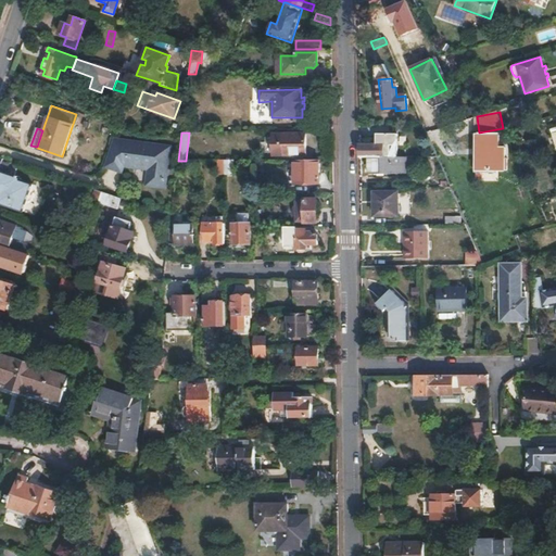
[(476,173),(507,174),(508,147),(503,147),(503,134),(477,133),(476,173)]
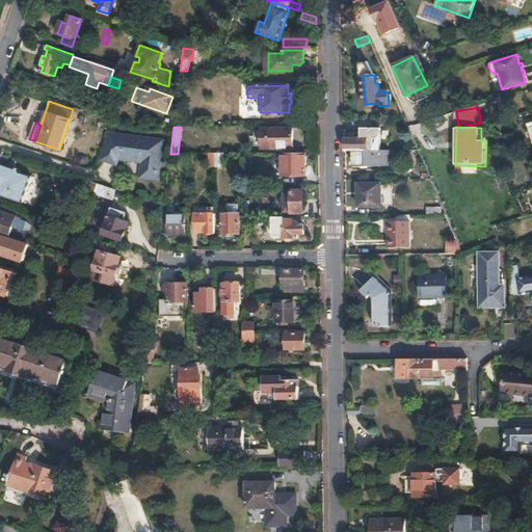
[(291,148),(291,128),(269,128),(269,148),(291,148)]
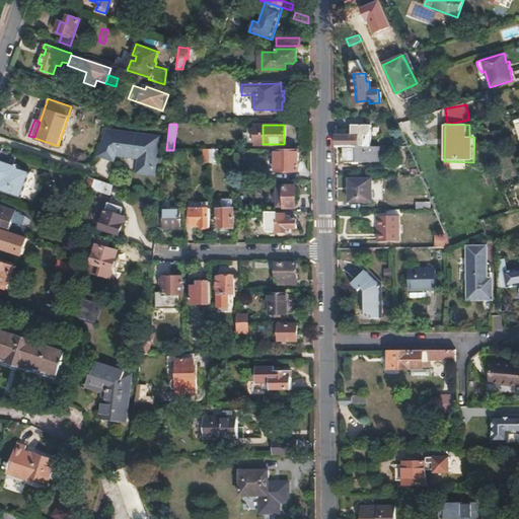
[(352,136),(337,136),(337,147),(345,147),(370,146),(369,125),(351,126),(352,136)]
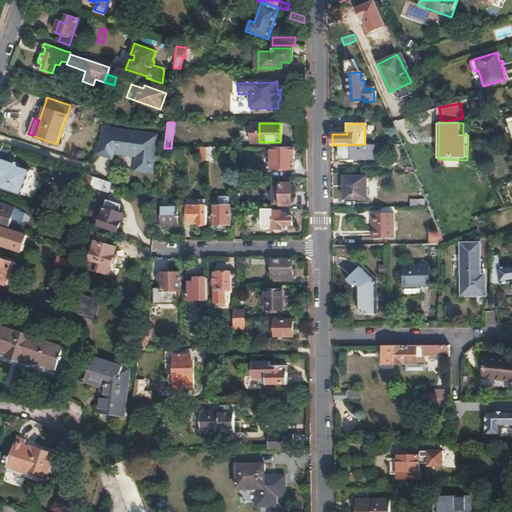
[(150,171),(154,135),(105,129),(97,153),(110,157),(112,152),(132,154),(133,153),(137,153),(135,169),(150,171)]
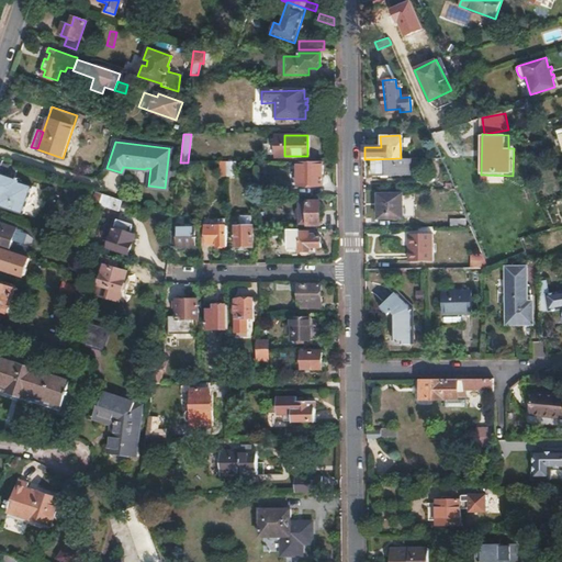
[(411,175),(411,158),(401,158),(373,159),(373,176),(411,175)]
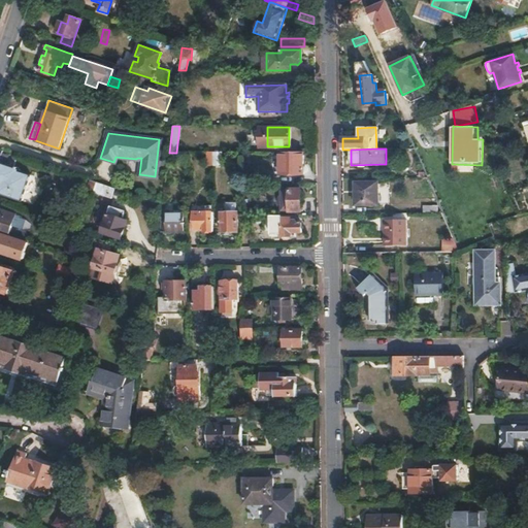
[(303,174),(303,152),(278,152),(278,175),(303,174)]
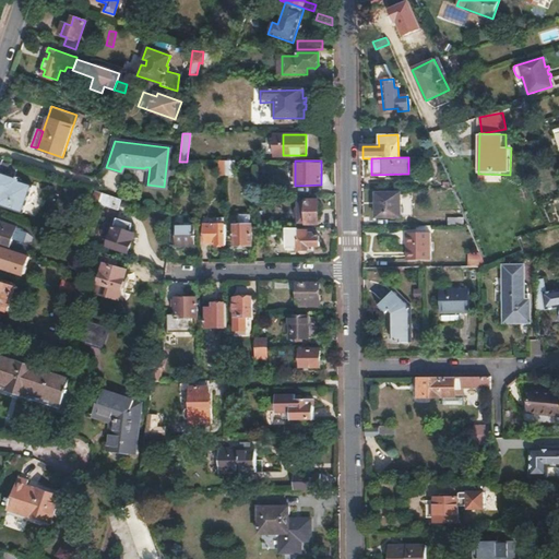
[(23,180),(4,175),(0,189),(10,193),(8,200),(26,206),(33,187),(22,183),(23,180)]
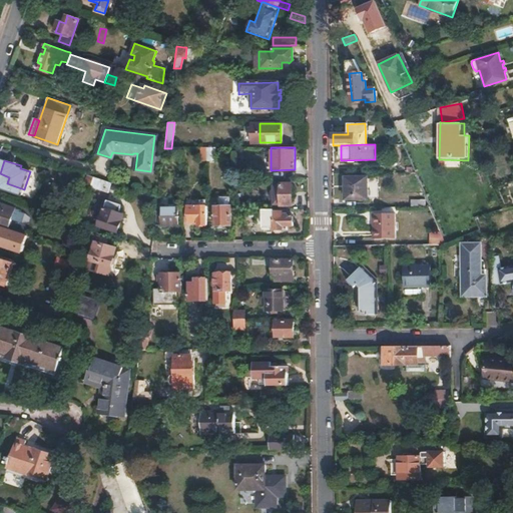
[(92,186),(95,177),(89,175),(87,184),(92,186)]
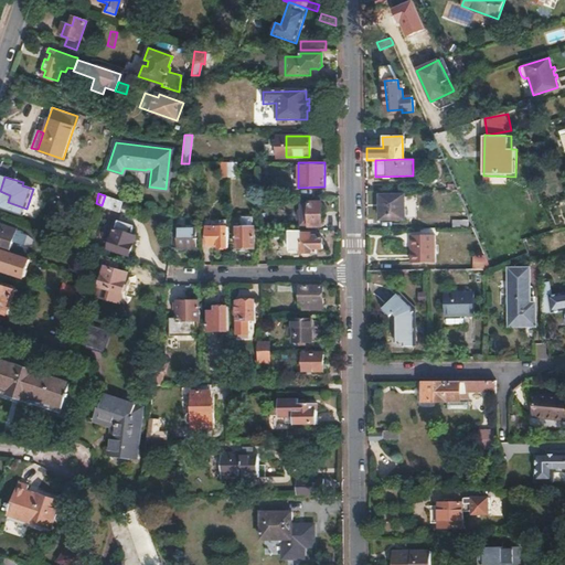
[(120,212),(124,202),(105,195),(102,205),(120,212)]
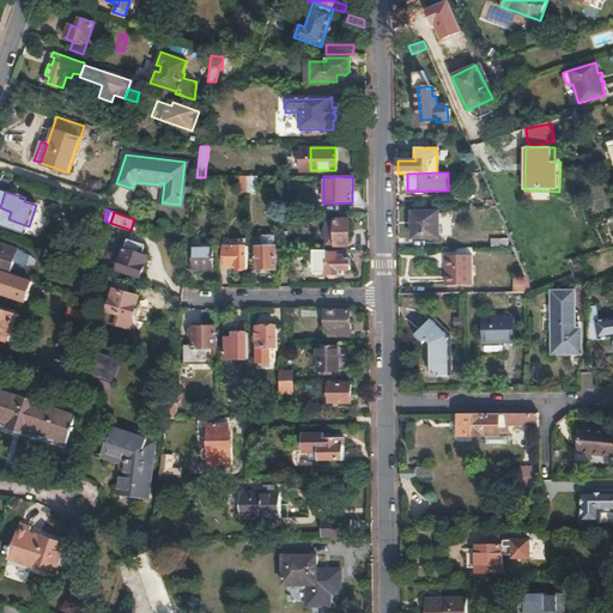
[(438,212),(413,213),(414,237),(439,237),(438,212)]
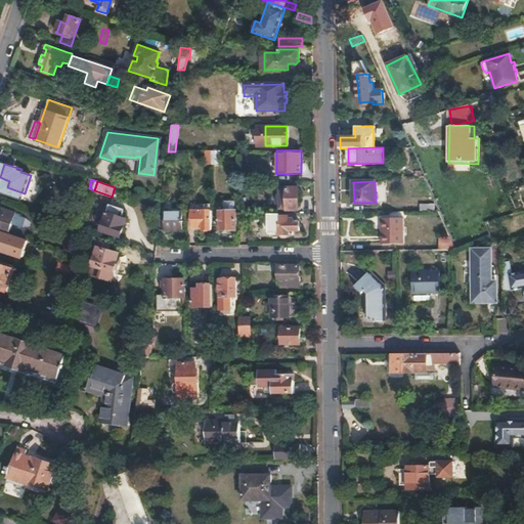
[(298,188),(277,188),(277,192),(277,203),(277,208),(298,207),(298,188)]
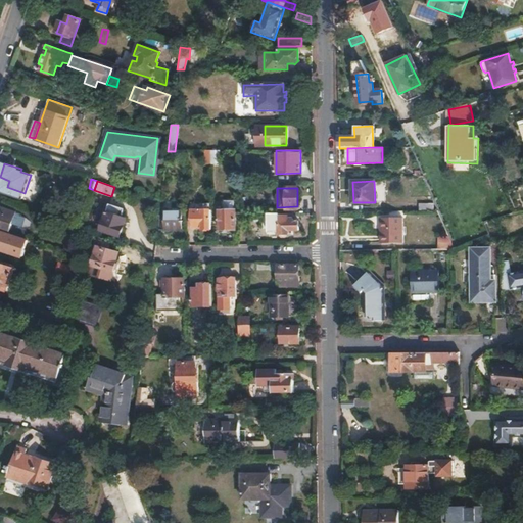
[(219,201),(219,210),(229,210),(229,201),(219,201)]
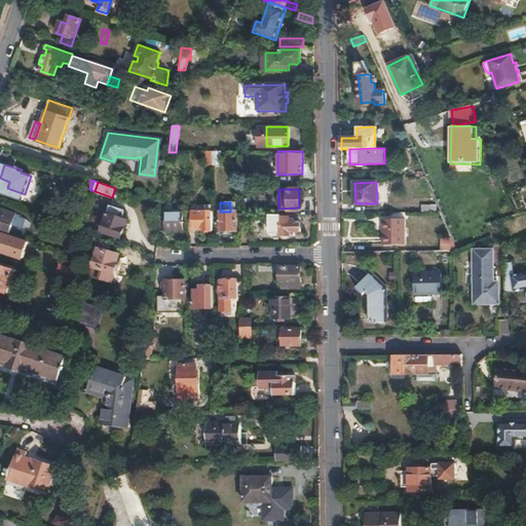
[(103,232),(121,238),(127,220),(122,218),(125,211),(112,207),(109,214),(106,213),(103,222),(106,223),(103,232)]
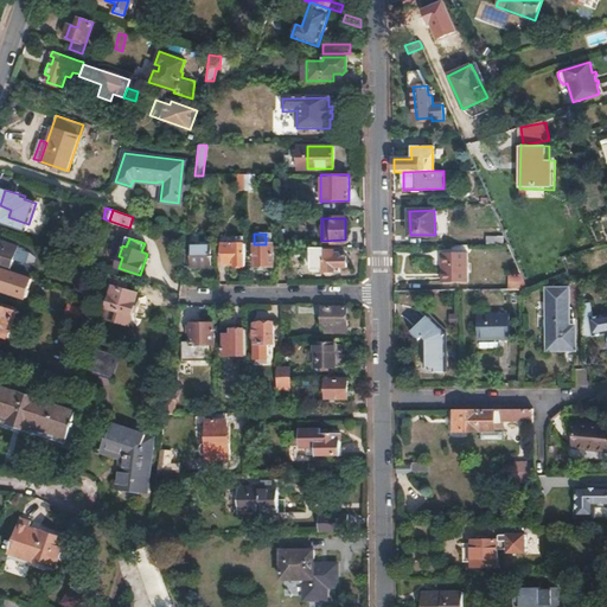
[(19,247),(0,240),(0,261),(13,266),(19,247)]
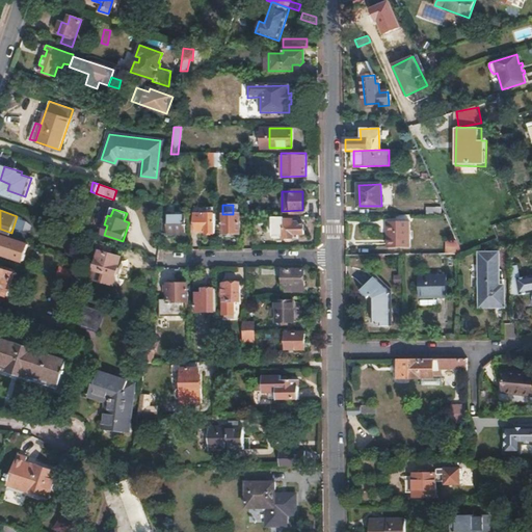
[(213,235),(213,214),(194,214),(195,232),(205,232),(205,235),(213,235)]
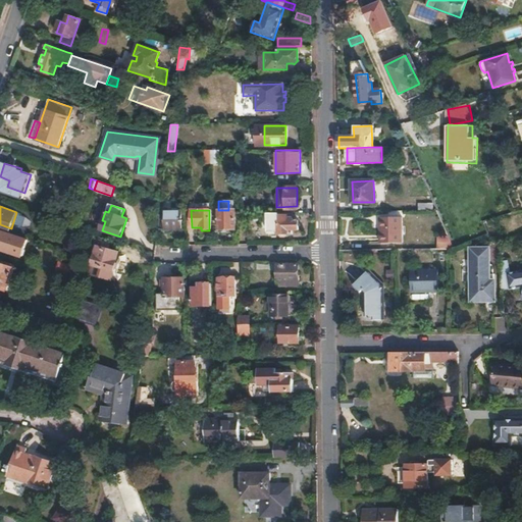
[(235,229),(233,210),(228,210),(218,210),(218,229),(235,229)]
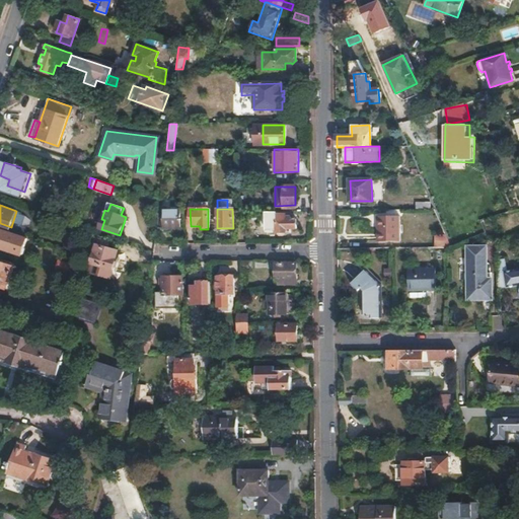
[(180,228),(179,210),(164,210),(164,215),(161,215),(161,217),(159,217),(159,227),(171,227),(171,230),(178,230),(178,228),(180,228)]
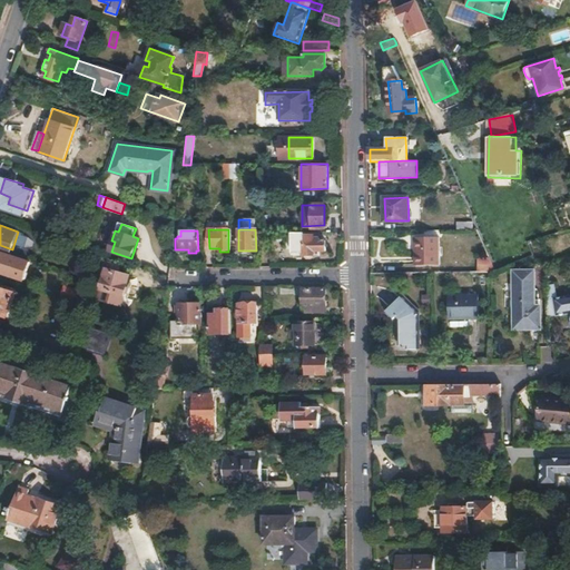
[(325,251),(325,239),(318,239),(318,237),(313,237),(313,235),(303,235),(303,233),(291,233),(291,252),(303,252),(302,254),(305,258),(310,258),(312,255),(318,254),(318,251),(325,251)]
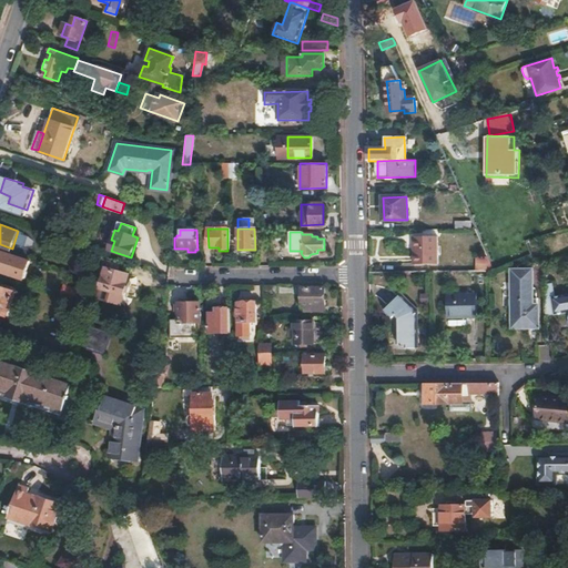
[(436,236),(413,236),(414,263),(437,262),(436,236)]
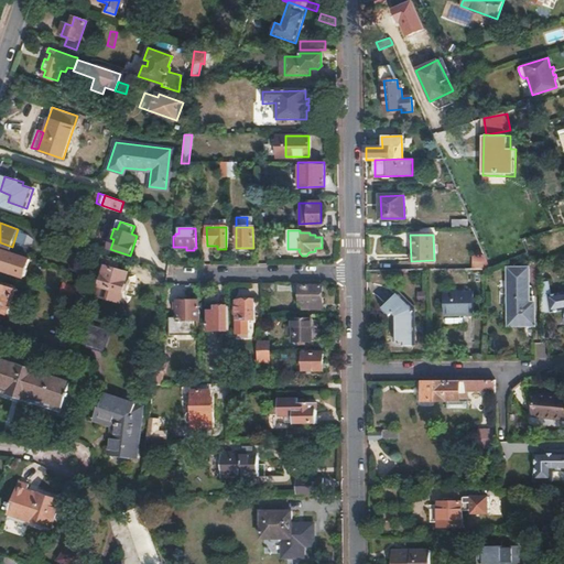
[(34,262),(0,250),(0,269),(29,279),(34,262)]
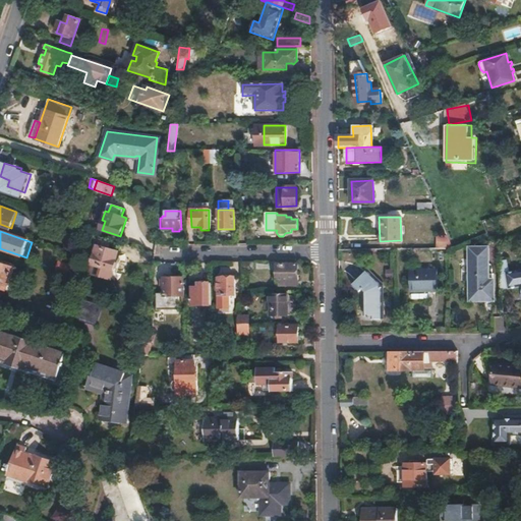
[(487,233),(453,247),(458,259),(493,245),(491,242),(487,233)]
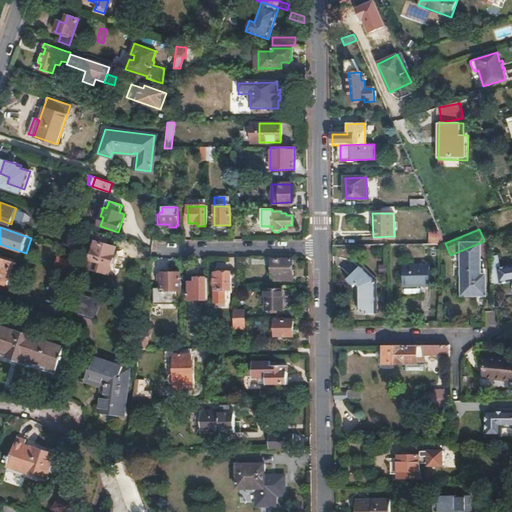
[(440,245),(442,233),(430,231),(428,243),(440,245)]
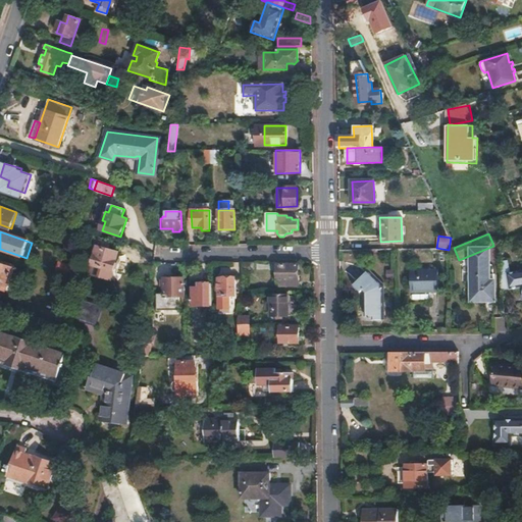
[(91,265),(111,272),(118,254),(107,250),(109,243),(97,239),(92,253),(95,254),(91,265)]
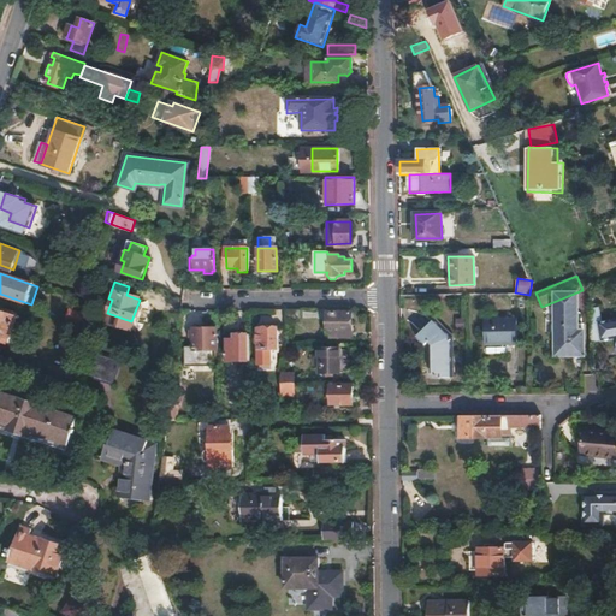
[(0,339),(22,347),(31,318),(22,313),(21,317),(0,309),(0,339)]
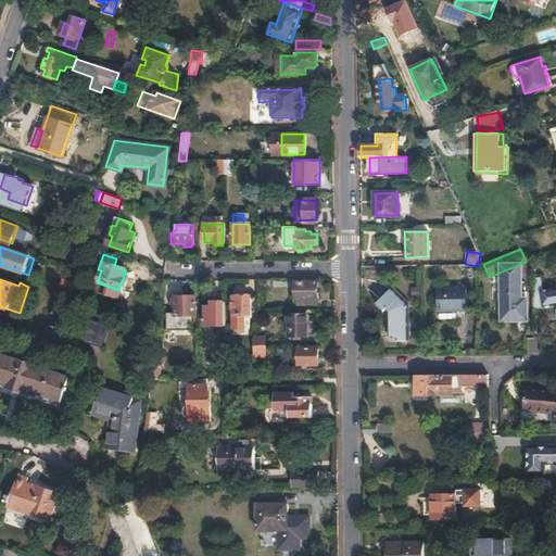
[(317,282),(294,282),(294,302),(298,302),(297,305),(303,305),(303,303),(310,303),(310,300),(317,301),(317,282)]
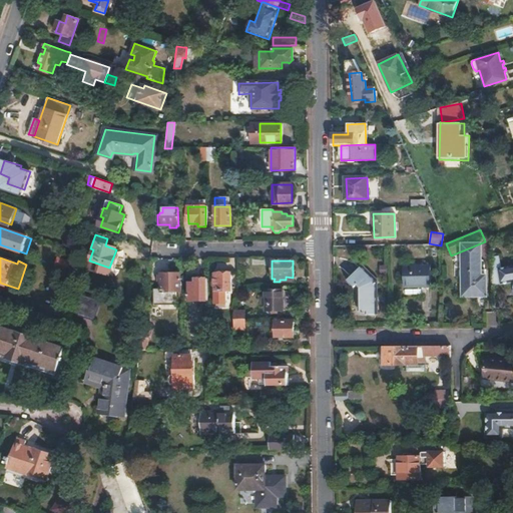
[(377,310),(376,277),(362,262),(348,275),(355,282),(357,280),(360,284),(361,307),(369,307),(369,310),(377,310)]
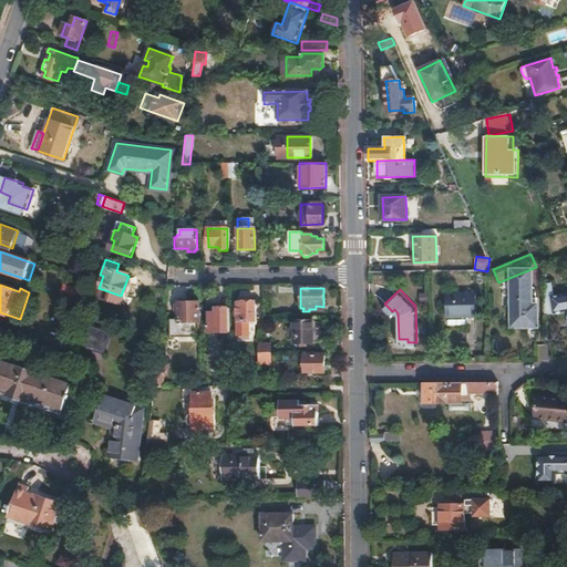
[(474,290),(446,291),(446,315),(475,315),(474,290)]
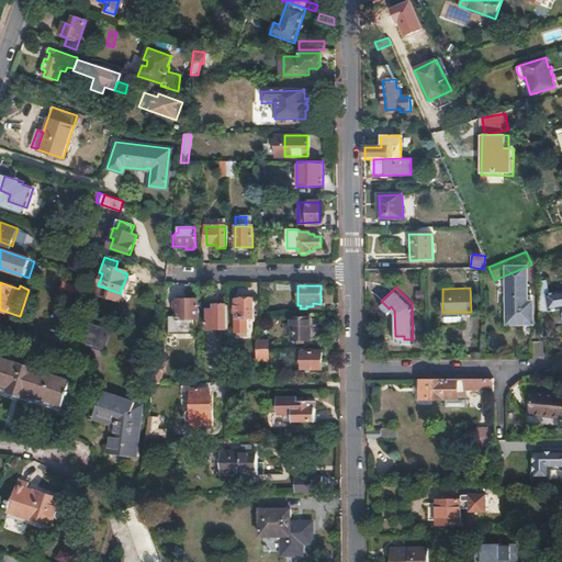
[(561,289),(538,293),(538,311),(560,307),(561,317),(561,289)]
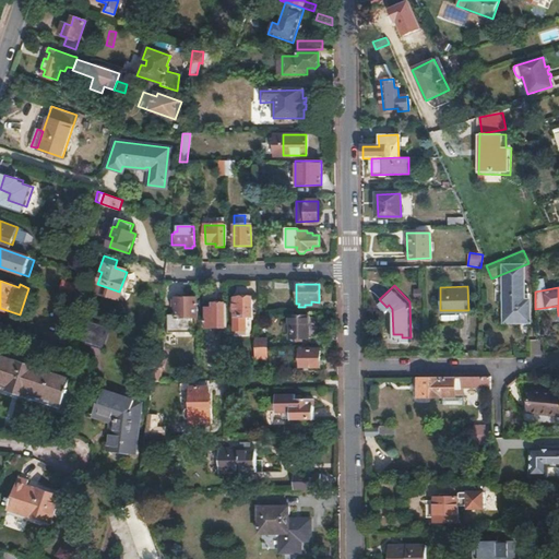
[(170,333),(192,333),(192,318),(198,318),(197,299),(177,299),(177,316),(169,316),(170,333)]
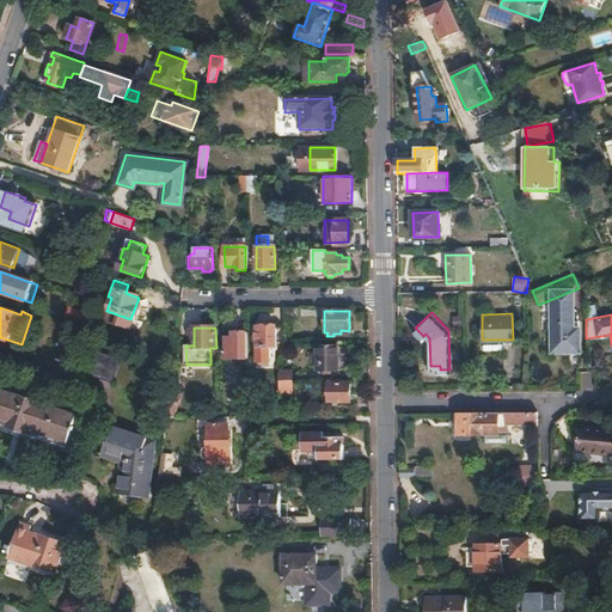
[(257,343),(257,363),(271,363),(270,348),(276,348),(276,328),(257,328),(257,334),(255,334),(256,342),(257,343)]
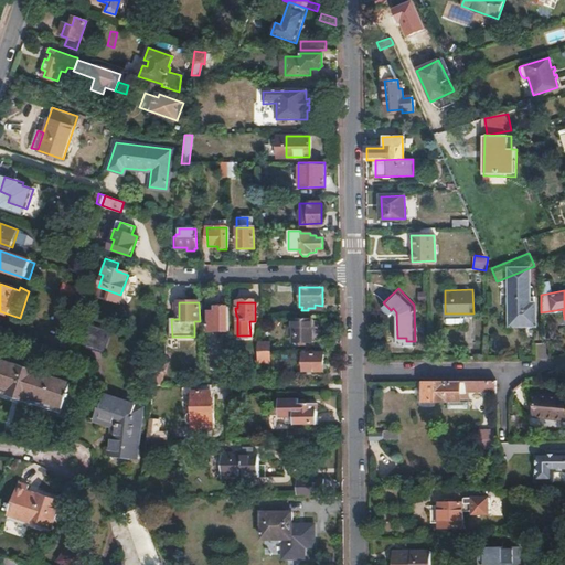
[(230,331),(230,307),(215,307),(215,311),(209,311),(209,331),(230,331)]
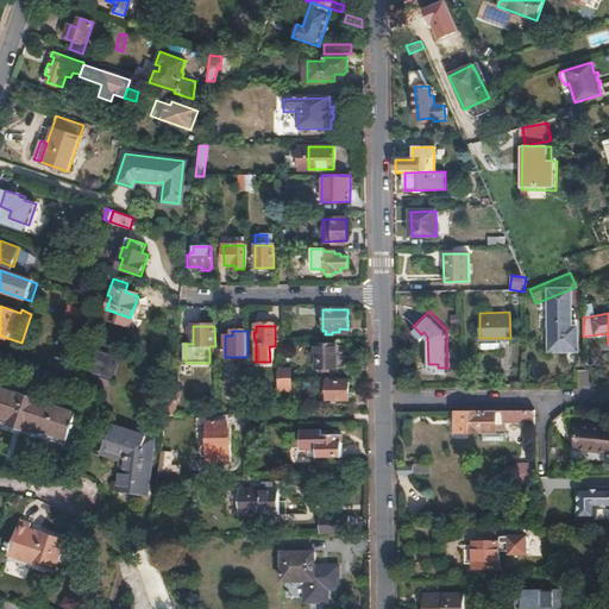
[(336,345),(315,345),(315,369),(336,369),(336,345)]
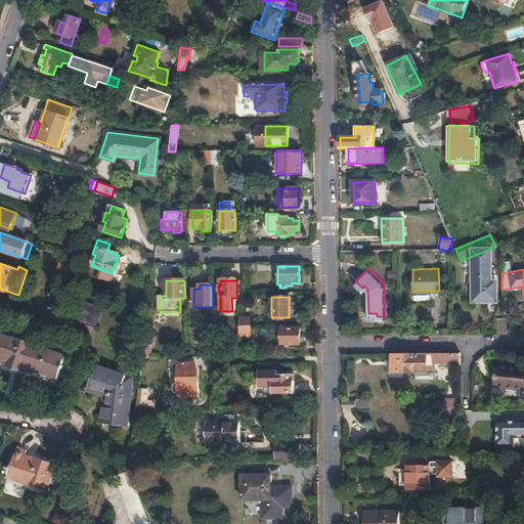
[(94,304),(86,301),(80,320),(89,323),(91,319),(106,325),(107,322),(116,325),(120,312),(112,310),(113,307),(95,301),(94,304)]
